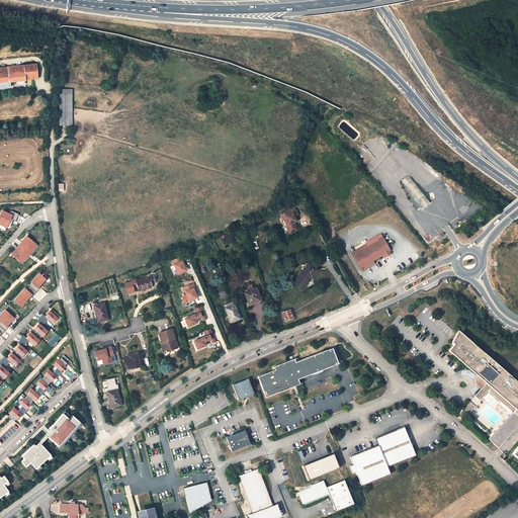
[(36,65),(24,66),(25,80),(38,79),(36,65)]
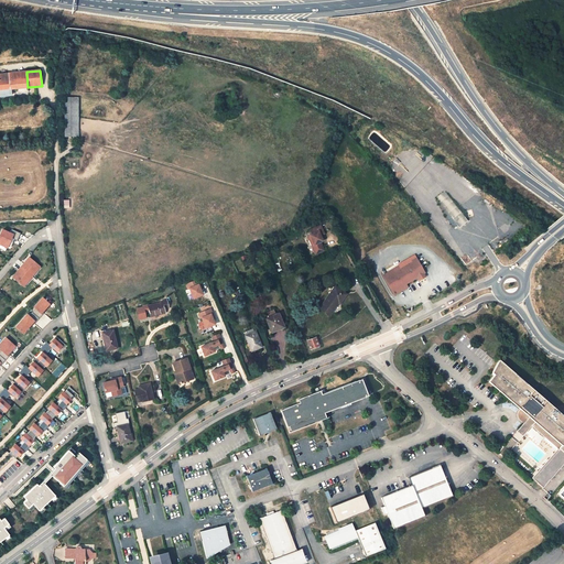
[(28,87),(26,72),(0,74),(0,90),(0,88),(10,87),(10,89),(28,87)]
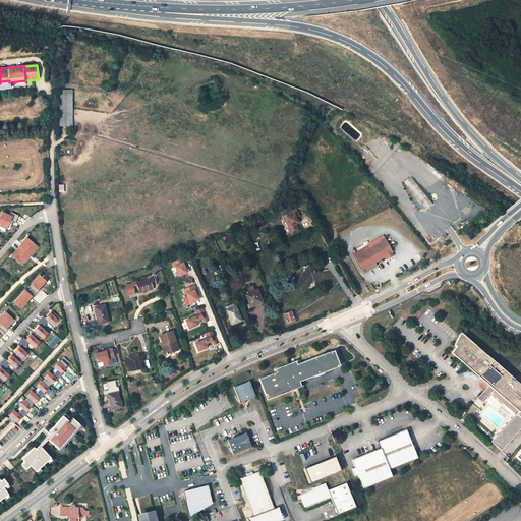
[(411,189),(426,210),(432,205),(411,176),(403,181),(409,189),(412,187),(413,188),(411,189)]
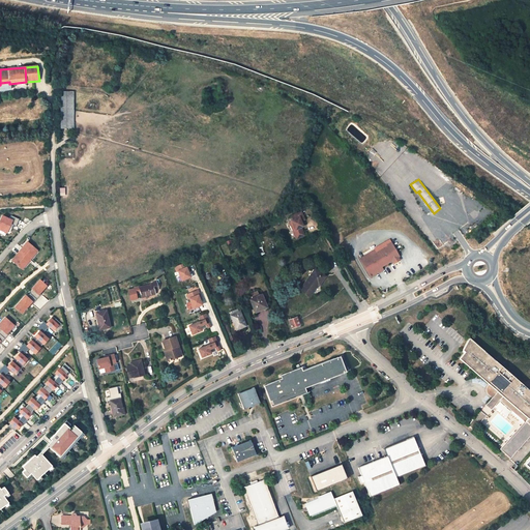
[(301,212),(291,216),(293,221),(291,222),(295,230),(293,231),(297,239),(305,236),(301,228),(302,228),(301,225),(302,225),(301,222),(305,219),(301,212)]
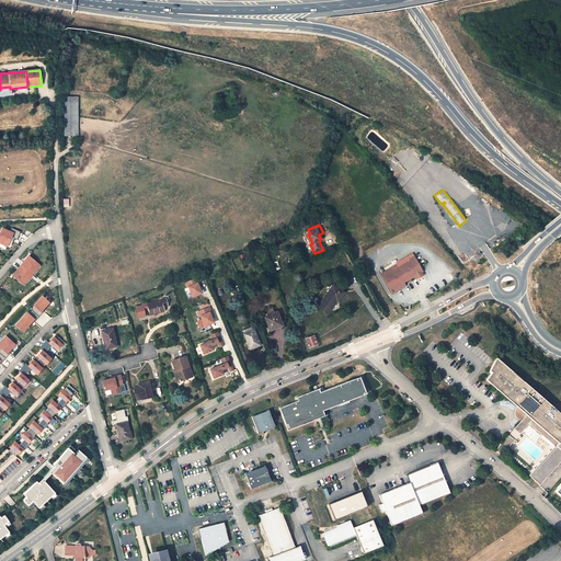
[(2,228),(0,232),(0,243),(8,247),(8,245),(10,247),(14,238),(16,239),(20,232),(13,229),(11,231),(2,228)]
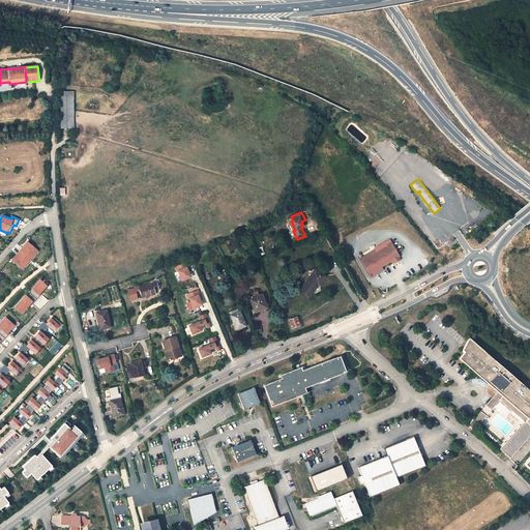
[(27,241),(11,261),(23,270),(38,251),(27,241)]
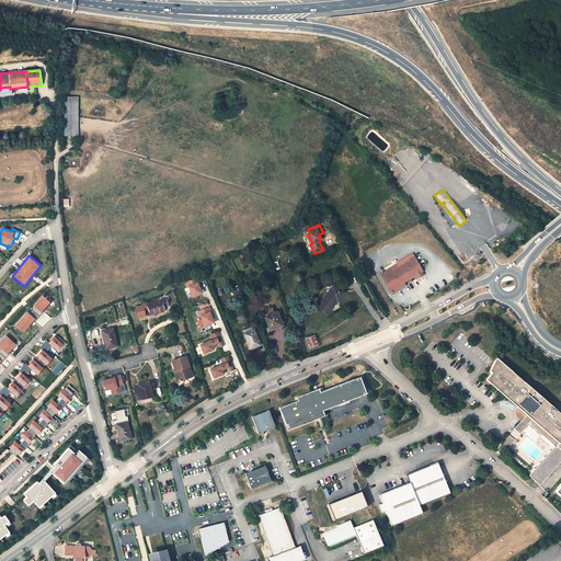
[(423,272),(414,258),(410,260),(411,261),(399,268),(384,277),(393,294),(405,286),(404,283),(415,276),(418,279),(423,276),(422,273),(423,272)]
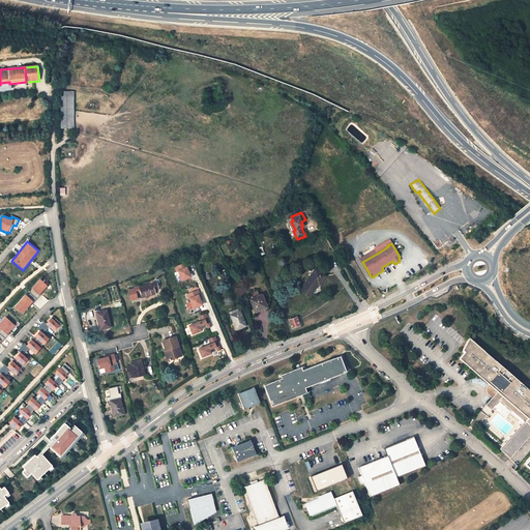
[(362,262),(377,254),(375,252),(360,260),(362,262)]
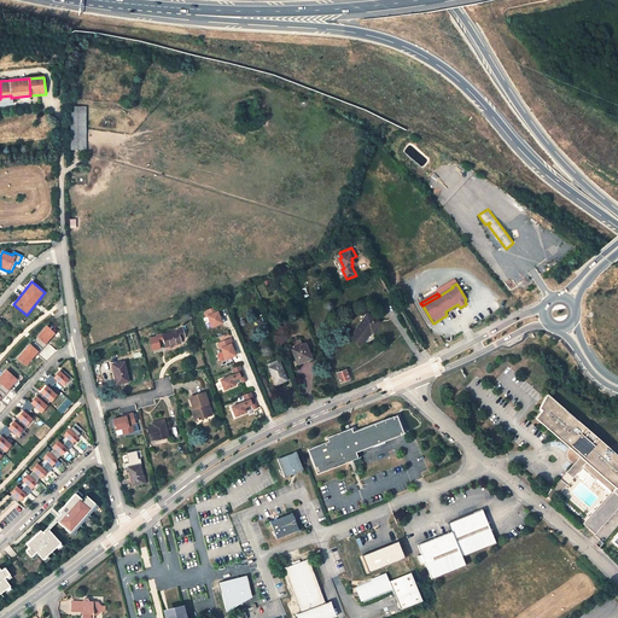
[(221,318),(219,312),(220,312),(217,305),(204,312),(207,316),(208,315),(213,327),(222,322),(221,318)]
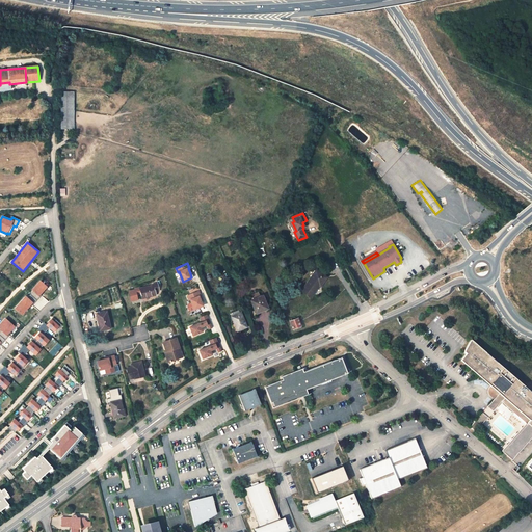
[(311,297),(319,286),(320,287),(327,277),(317,270),(310,280),(301,291),(311,297)]
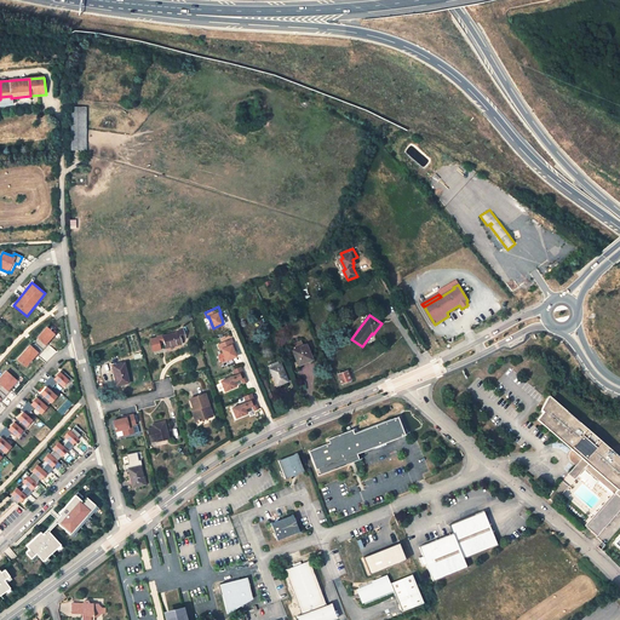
[(30,345),(17,360),(26,367),(38,355),(38,356),(49,344),(47,343),(55,334),(47,327),(36,338),(39,339),(33,346),(30,345)]
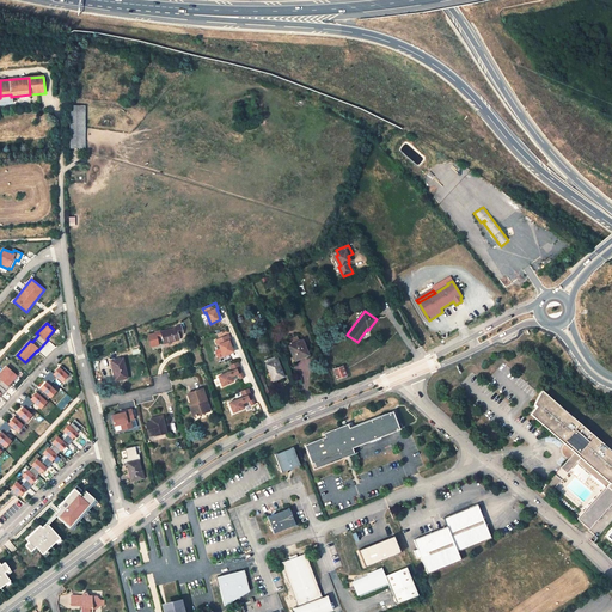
[(164,343),(179,340),(178,336),(183,335),(181,325),(176,326),(176,328),(160,332),(164,343)]
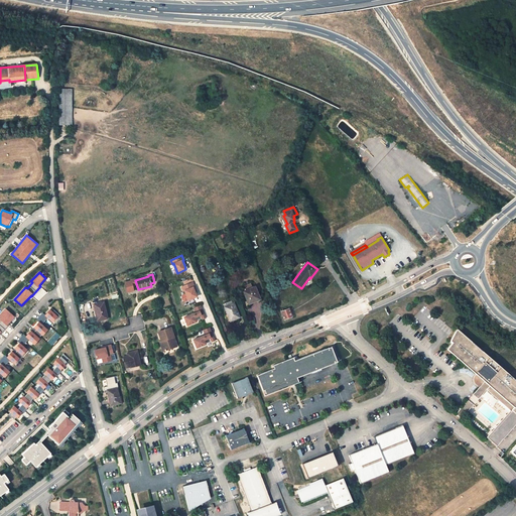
[(196,291),(194,287),(195,287),(192,282),(181,287),(183,291),(184,290),(188,300),(197,296),(196,291)]
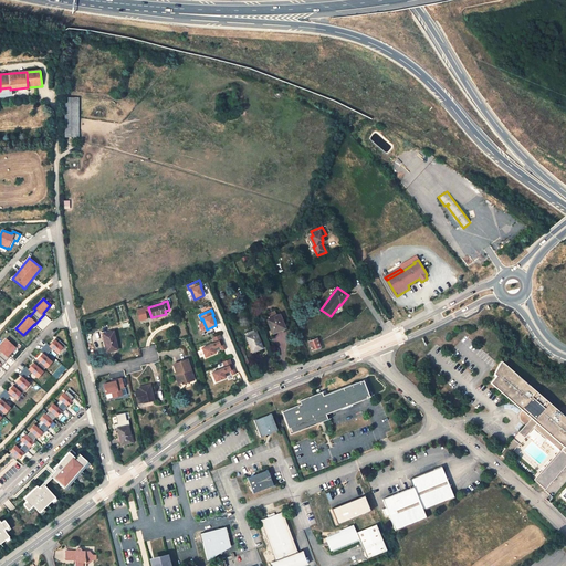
[(271,318),(268,320),(273,333),(280,331),(279,329),(285,327),(280,315),(276,316),(271,318)]
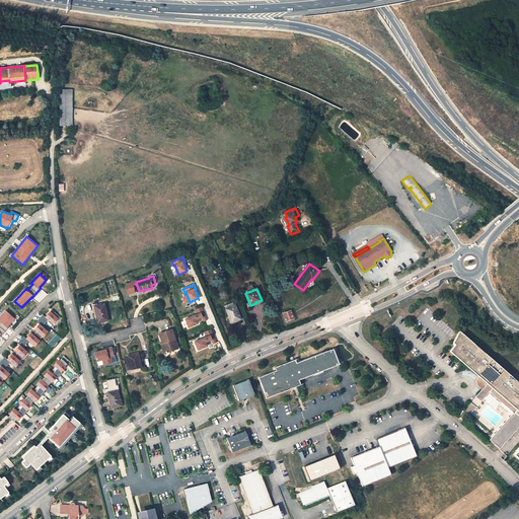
[(107,320),(103,304),(96,306),(98,311),(95,312),(98,322),(107,320)]
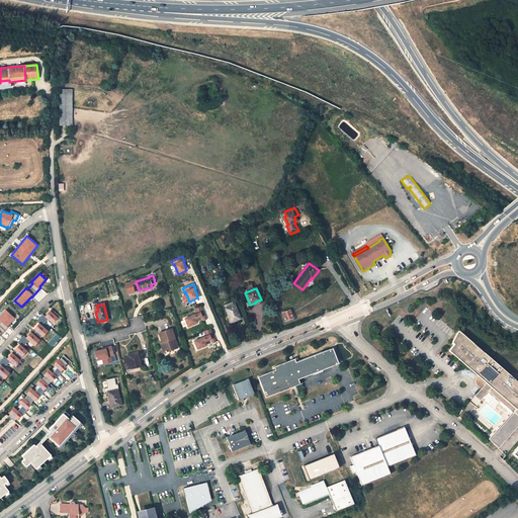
[(241,319),(235,305),(234,305),(227,308),(226,309),(232,323),(241,319)]
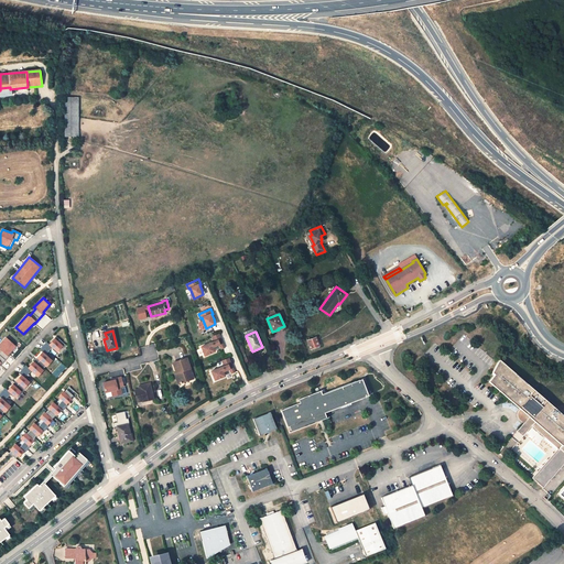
[(215,351),(213,347),(219,345),(220,347),(224,345),(219,334),(212,336),(214,342),(202,347),(205,356),(212,354),(215,351)]
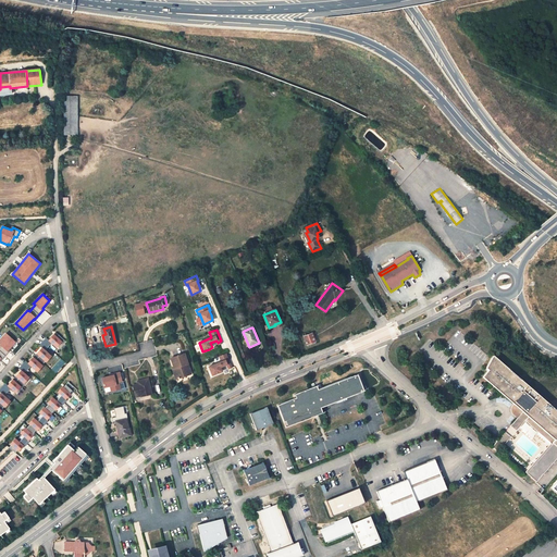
[(0,361),(12,348),(11,347),(16,342),(5,332),(0,338),(0,345),(1,346),(0,347),(0,361)]
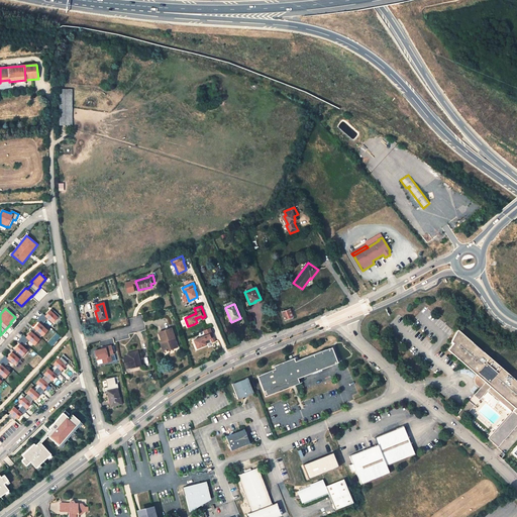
[(0,382),(1,382),(0,381),(3,378),(4,378),(9,373),(3,367),(9,360),(14,365),(16,362),(17,363),(25,353),(24,353),(27,350),(22,346),(27,340),(33,345),(39,339),(38,338),(40,335),(42,336),(47,330),(41,325),(46,318),(52,323),(55,320),(59,316),(52,309),(49,310),(44,316),(42,314),(36,321),(38,322),(25,337),(23,335),(17,341),(19,343),(6,357),(4,355),(0,359),(0,382)]
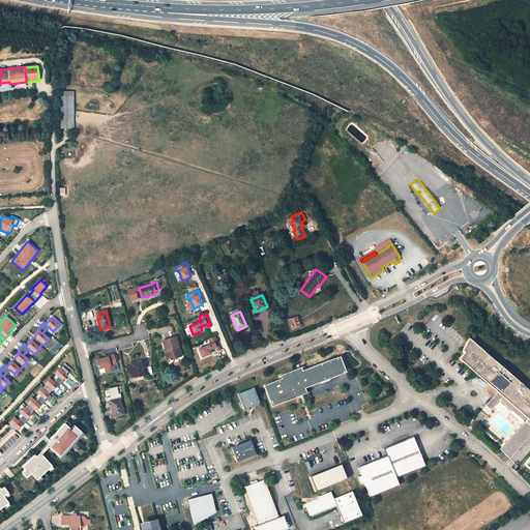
[(289,320),(293,328),(300,325),(297,317),(289,320)]
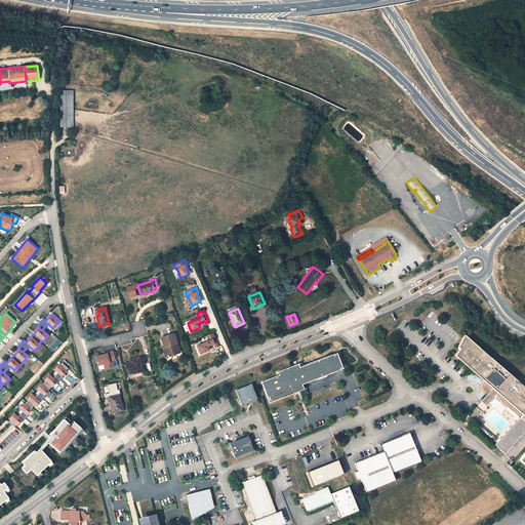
[(524,385),(468,332),(460,344),(462,346),(456,352),(487,379),(486,380),(487,394),(488,395),(482,402),(486,406),(495,397),(519,419),(494,445),(503,455),(524,430),(524,385)]
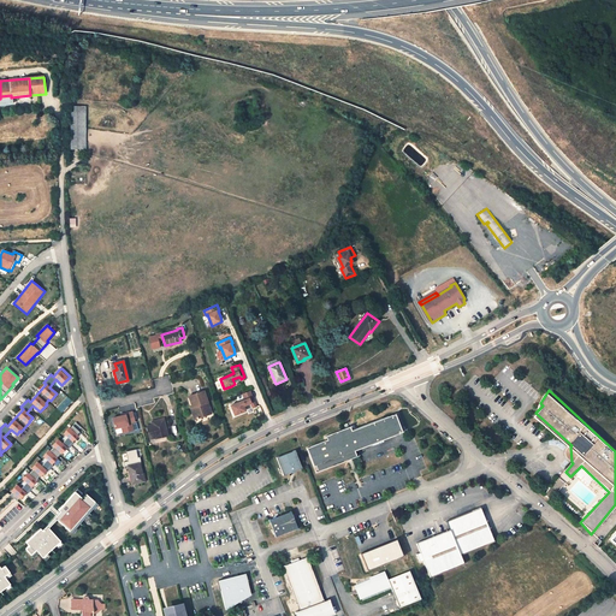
[(208,404),(205,391),(189,396),(193,408),(194,408),(196,412),(193,413),(195,420),(207,415),(205,406),(208,404)]
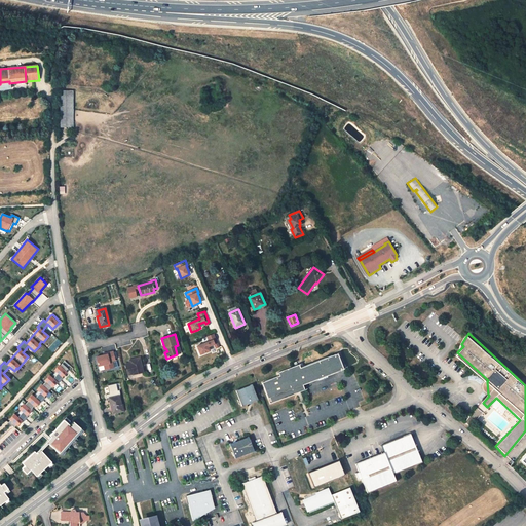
[(210,350),(209,346),(214,344),(215,346),(219,345),(214,334),(208,336),(210,341),(197,346),(200,354),(207,352),(210,350)]
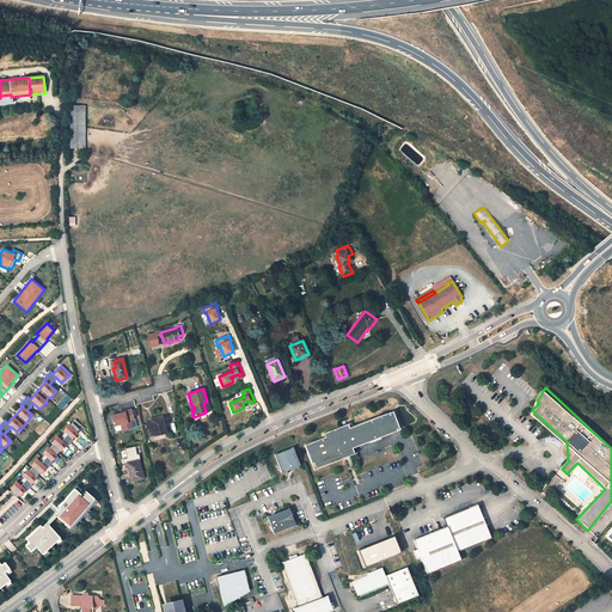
[(122,412),(111,415),(114,427),(120,424),(121,430),(133,428),(130,421),(134,420),(132,409),(121,411),(122,412)]
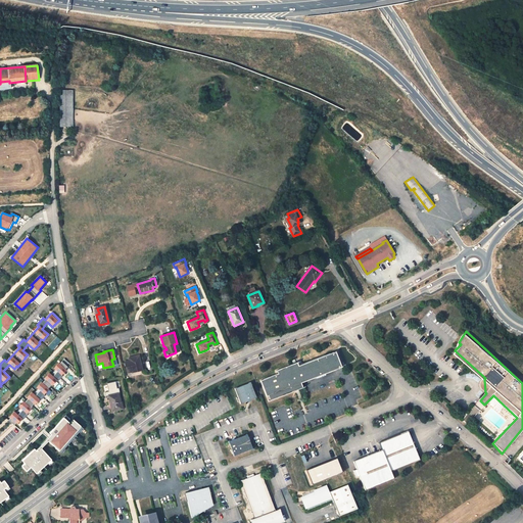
[(338,353),(328,358),(332,370),(343,366),(338,353)]
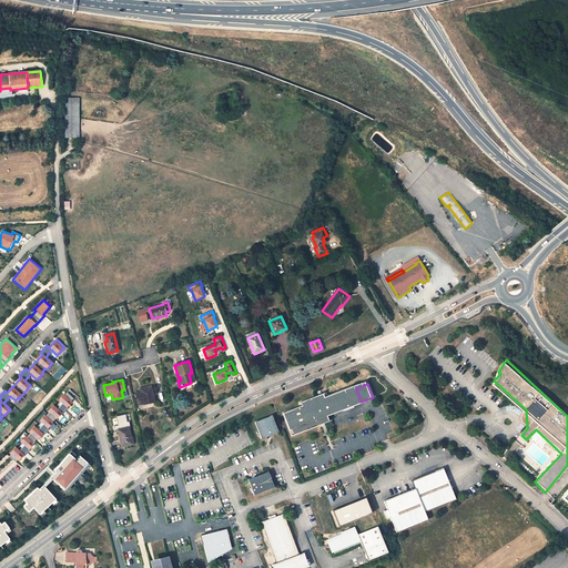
[(154,402),(151,386),(144,387),(145,391),(140,392),(135,393),(139,405),(154,402)]
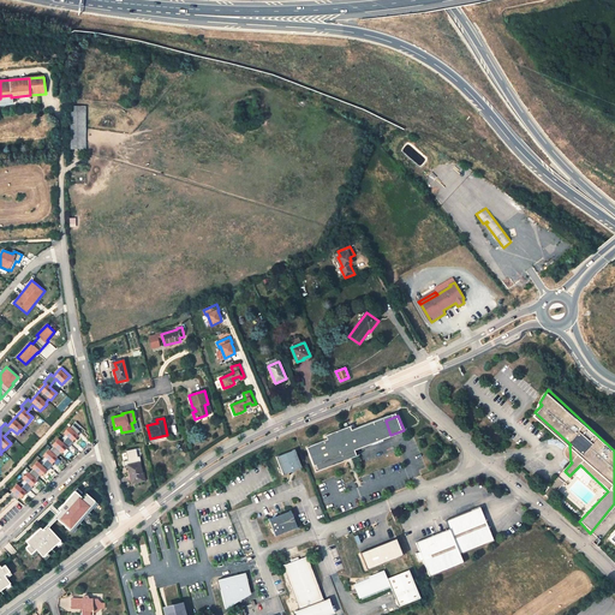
[(330,441),(310,449),(320,473),(359,458),(356,449),(390,435),(386,421),(354,433),(352,428),(328,436),(330,441)]
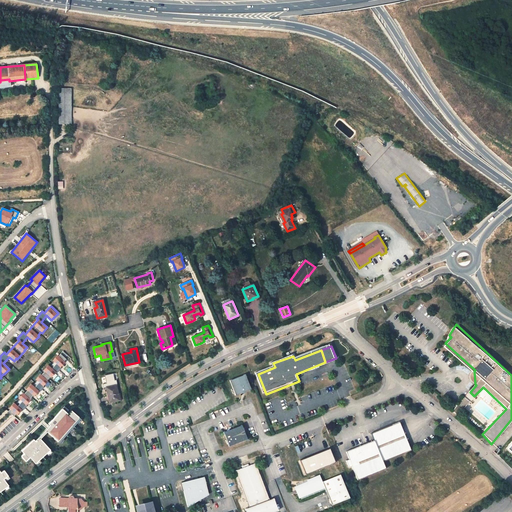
[(14,402),(9,408),(10,409),(8,411),(13,416),(15,414),(17,415),(21,409),(22,410),(27,405),(26,405),(30,399),(29,399),(32,395),(34,396),(38,391),(39,392),(44,387),(42,386),(47,381),(46,380),(49,376),(51,377),(56,372),(56,373),(61,368),(60,367),(64,362),(63,361),(65,359),(64,358),(66,355),(63,352),(60,354),(58,356),(57,355),(52,360),(54,362),(50,367),(48,365),(43,370),(44,371),(41,375),(40,374),(35,379),(37,381),(33,385),(31,384),(26,389),(27,390),(24,394),(23,393),(18,398),(20,400),(16,404),(14,402)]
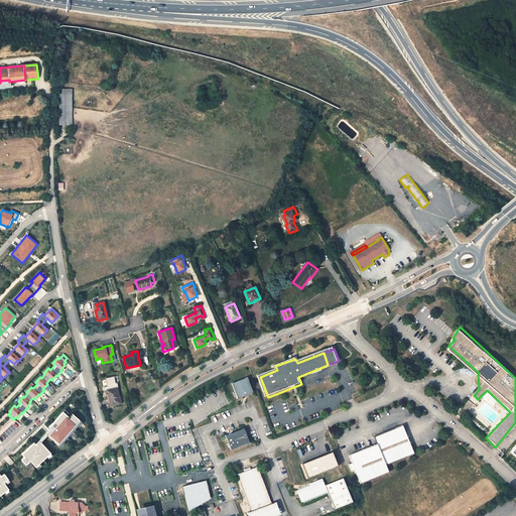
[(239,399),(254,393),(249,378),(233,383),(239,399)]
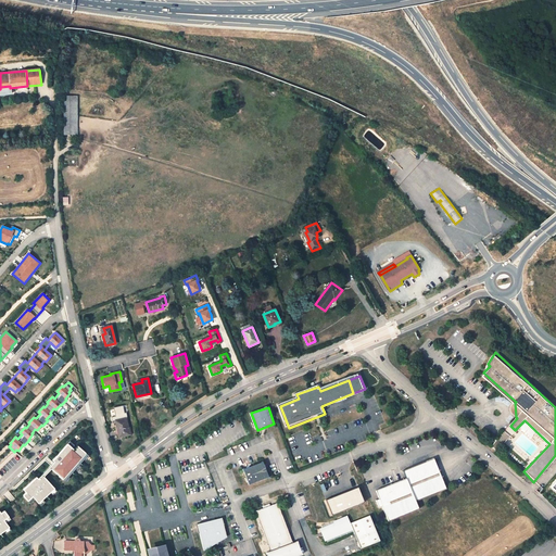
[(129,434),(126,418),(116,420),(118,430),(119,430),(121,437),(129,434)]
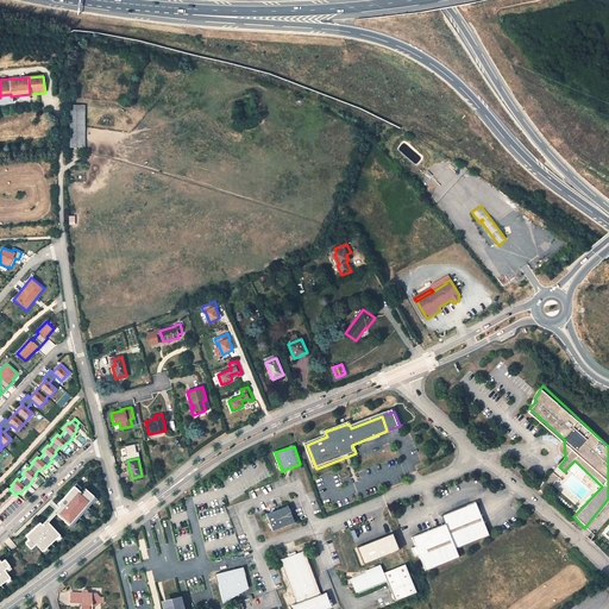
[(544,494),(558,478),(552,472),(539,488),(544,494)]
